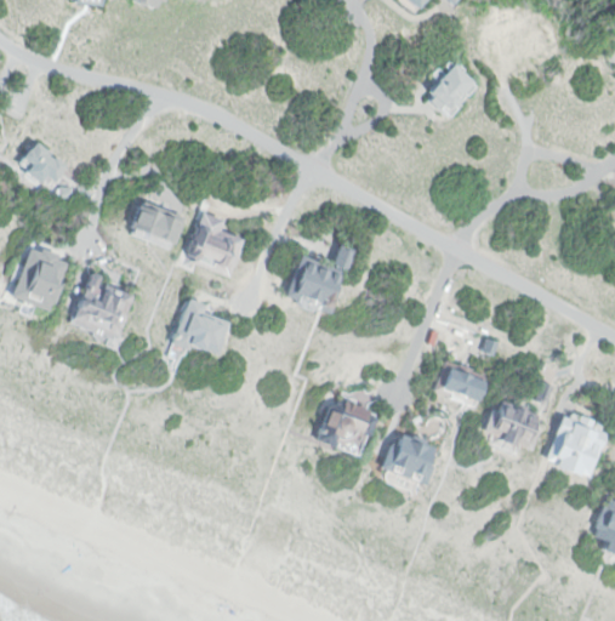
[(425,0),(417,10),(406,0),(425,0)]
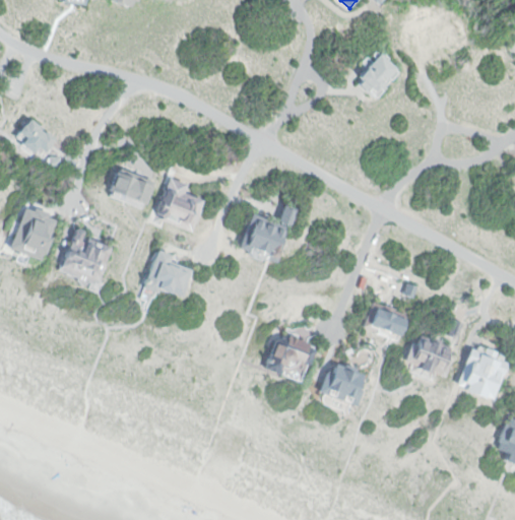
[(379,52),(400,72),(376,98),(355,76),(379,52)]
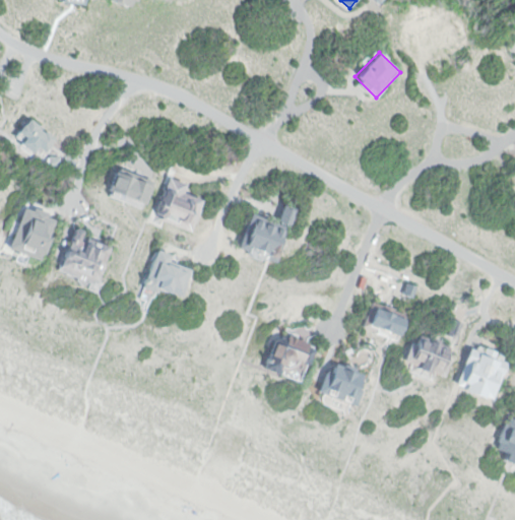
[(29,119),(56,138),(42,156),(16,136),(29,119)]
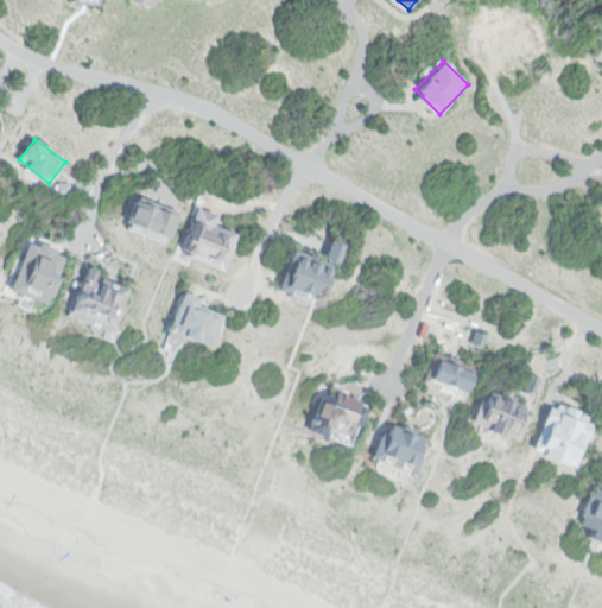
[(62,184),(74,185),(73,197),(59,195),(62,184)]
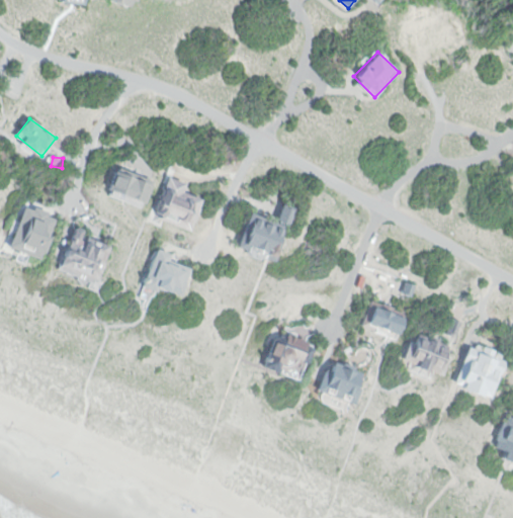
[(170,179),(185,184),(183,192),(201,198),(189,229),(156,217),(170,179)]
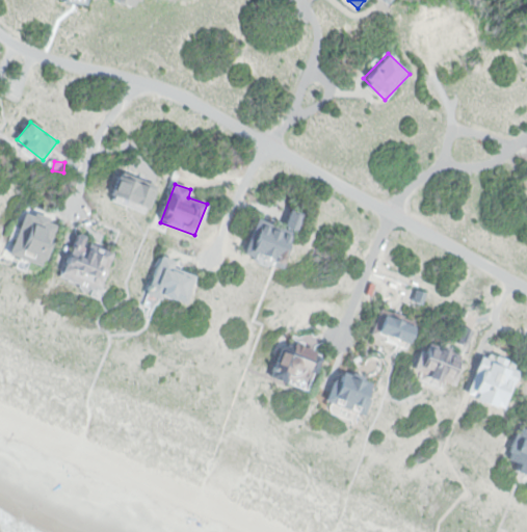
[(292,210),(305,215),(284,266),(245,250),(259,218),(285,229),(292,210)]
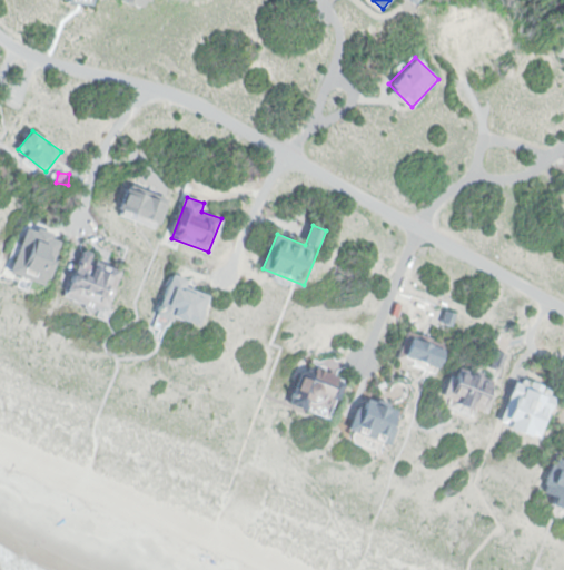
[(28,226),(62,237),(46,284),(12,272),(28,226)]
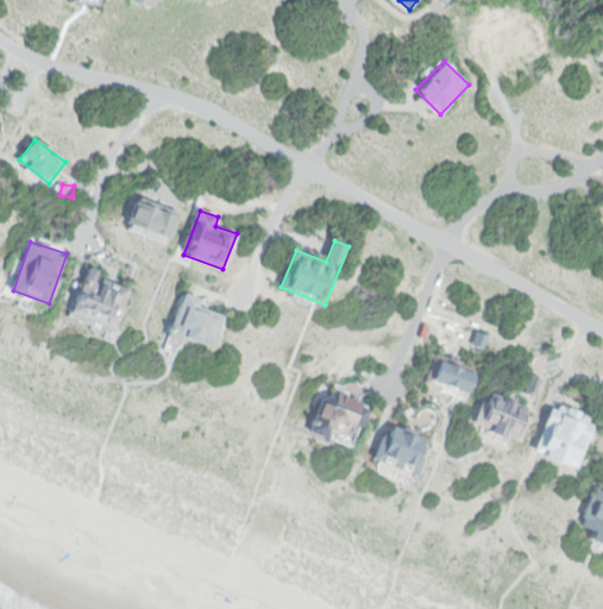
[(92,276),(131,292),(115,330),(71,313),(80,293),(85,295),(92,276)]
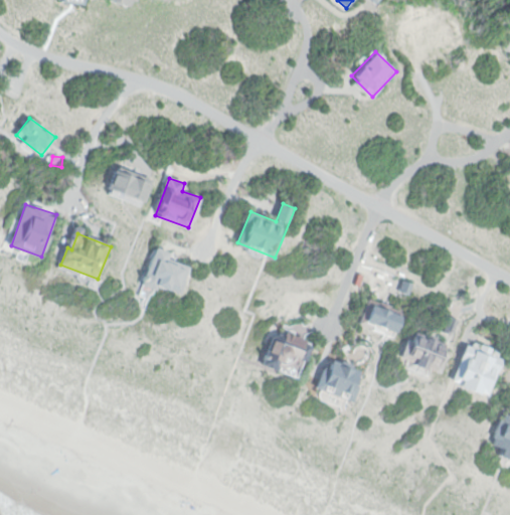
[(158,246),(173,252),(170,261),(189,268),(180,293),(155,284),(153,290),(143,287),(158,246)]
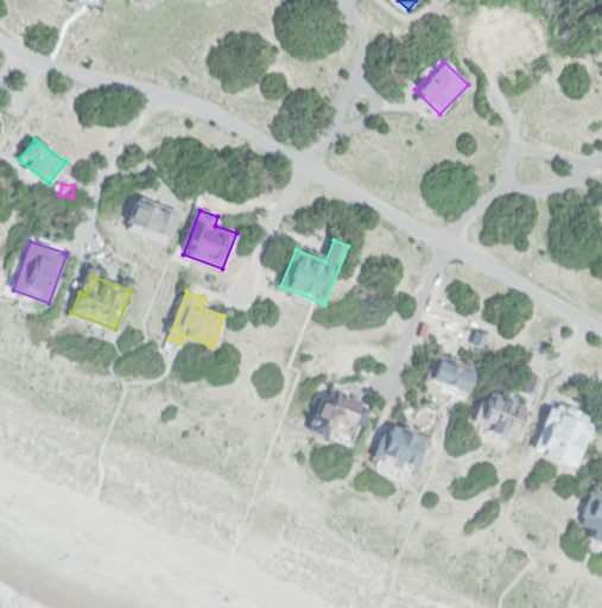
[(479,330),(492,335),(486,350),(473,346),(479,330)]
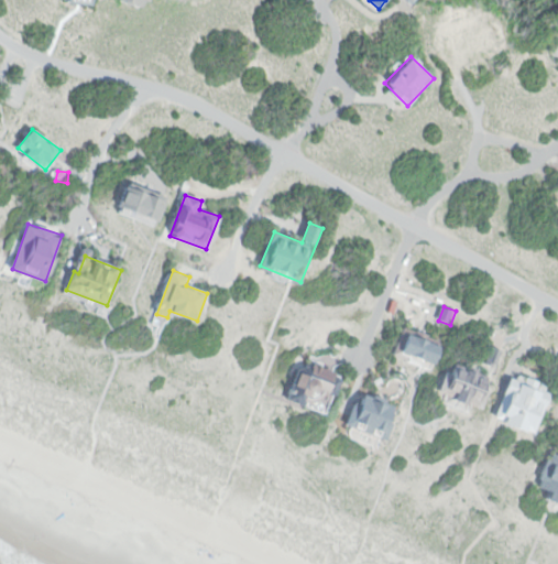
[(404,334),(439,347),(433,365),(396,353),(404,334)]
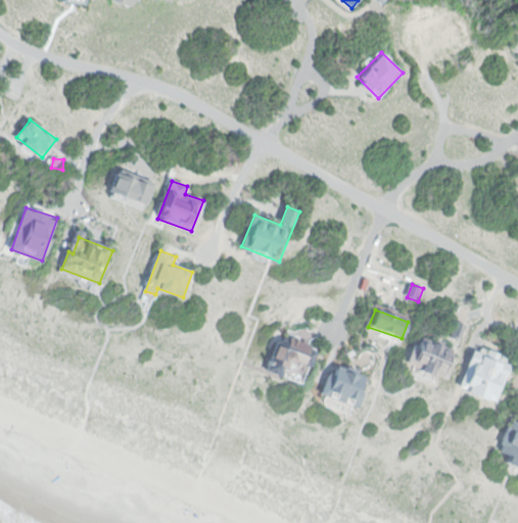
[(457,322),(468,327),(463,339),(452,335),(457,322)]
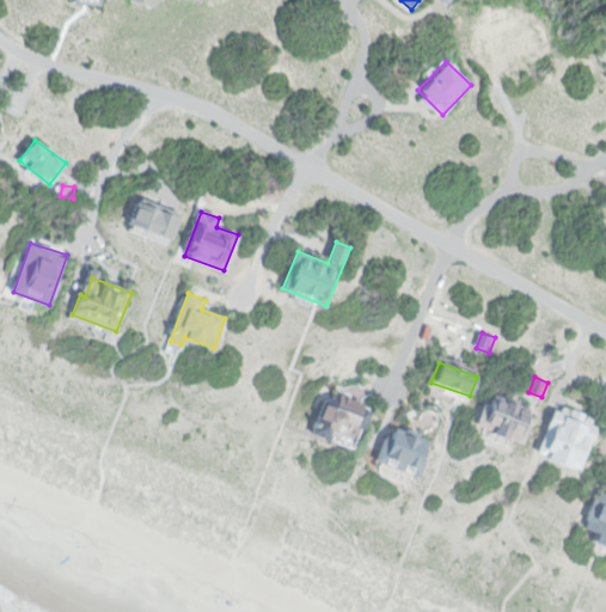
[(490,391),(539,409),(526,442),(477,424),(490,391)]
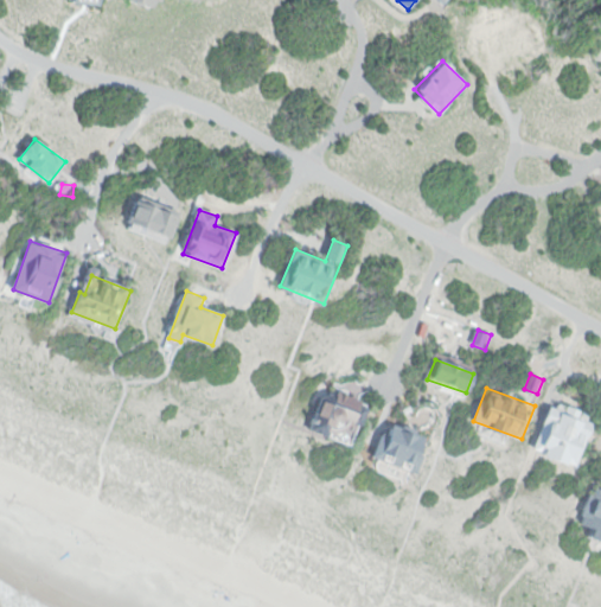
[(337,393),(372,406),(363,426),(353,422),(347,427),(343,430),(334,430),(328,429),(326,436),(308,430),(321,397),(333,402),(337,393)]
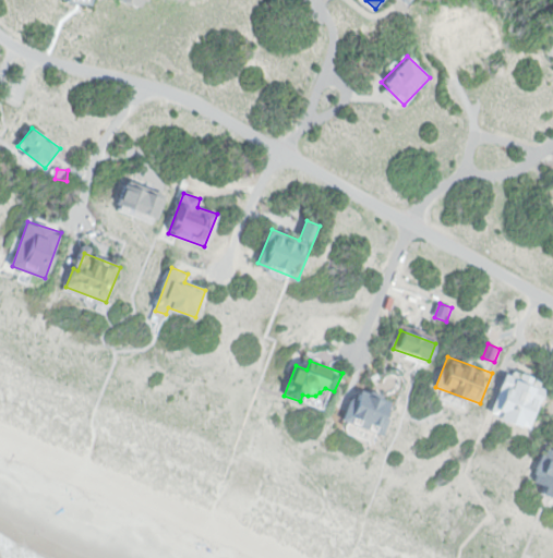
[(508,373),(548,387),(531,431),(492,415),(508,373)]
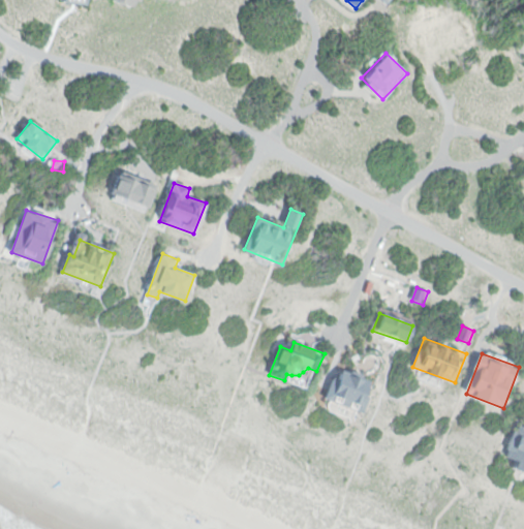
[(341,369),(372,381),(366,397),(370,398),(363,414),(326,399),(333,380),(336,381),(341,369)]
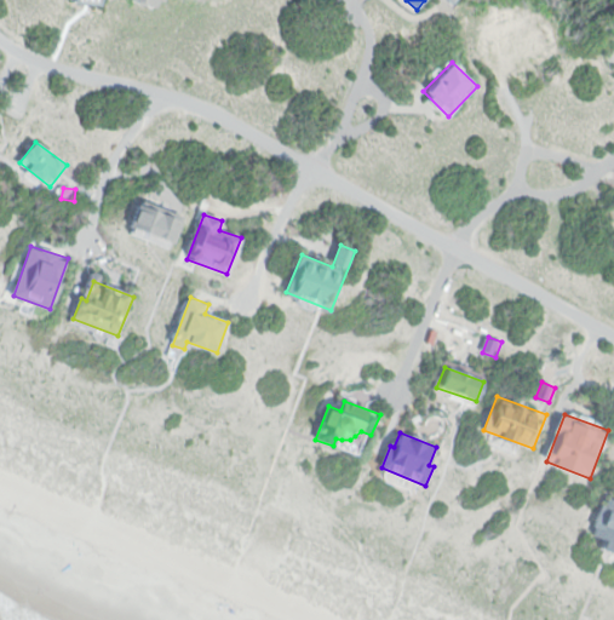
[(613,554),(601,549),(606,539),(594,535),(607,498),(613,500),(613,554)]
